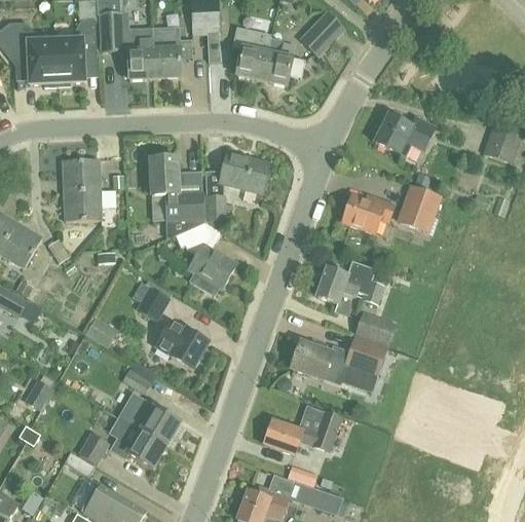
[(153,79),(152,49),(151,29),(136,29),(128,37),(128,40),(123,40),(122,26),(127,26),(126,10),(122,10),(121,0),(95,0),(97,13),(100,13),(101,52),(127,51),(127,63),(122,63),(123,77),(128,77),(128,80),(153,79)]
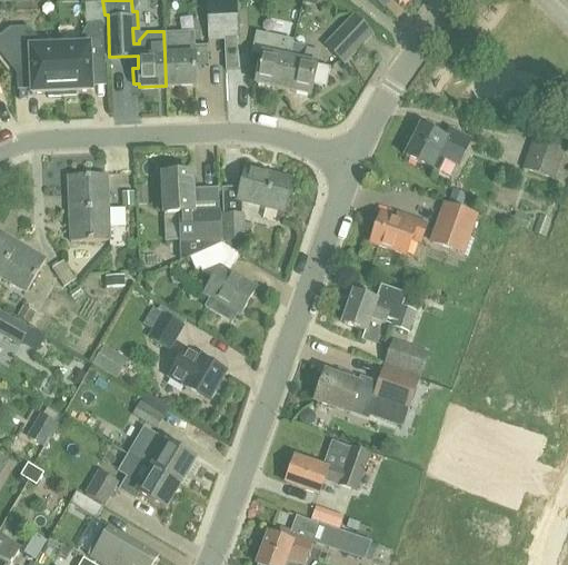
[(208,0),(210,37),(222,37),(220,0),(208,0)]
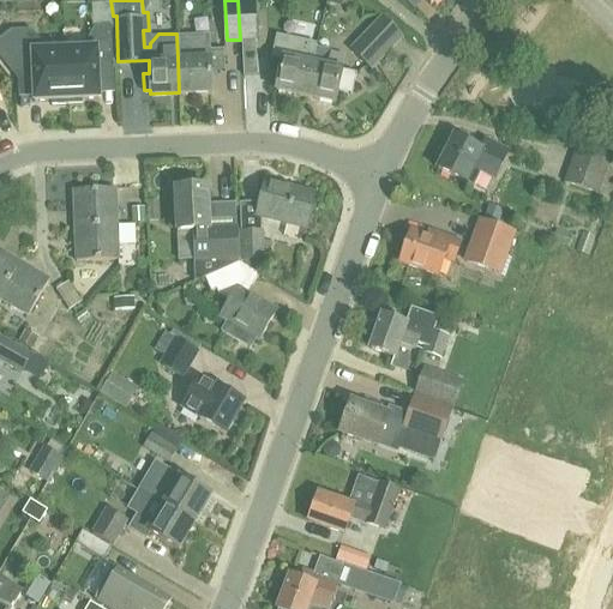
[(238,0),(240,40),(245,40),(245,72),(259,72),(258,38),(259,38),(258,0),(238,0)]
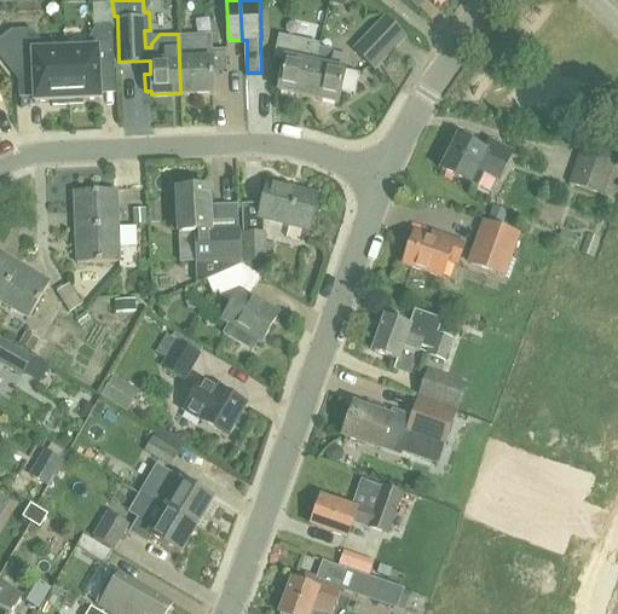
[(385,12),(383,13),(353,46),(375,68),(408,35),(385,12)]
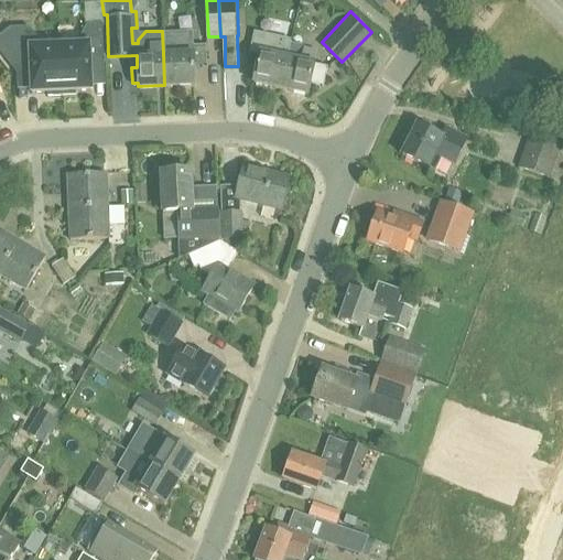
[(88,61),(103,61),(101,21),(85,21),(76,36),(76,42),(57,43),(61,93),(75,93),(74,88),(90,87),(88,61)]
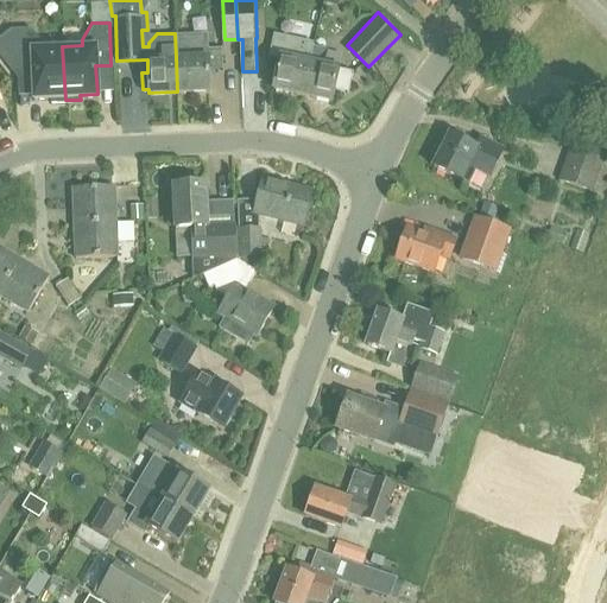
[(50,101),(65,100),(62,46),(40,48),(40,42),(30,26),(10,27),(0,33),(0,54),(12,70),(31,69),(32,97),(49,96),(50,101)]
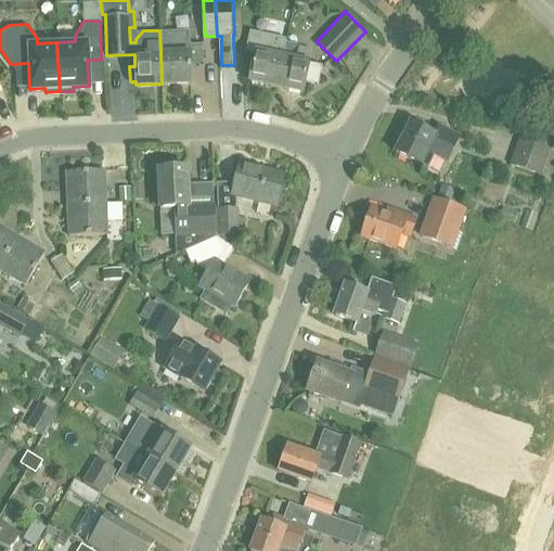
[(317,62),(307,60),(294,56),(297,41),(284,39),(281,54),(282,54),(274,85),(300,91),(304,79),(312,81),(317,62)]
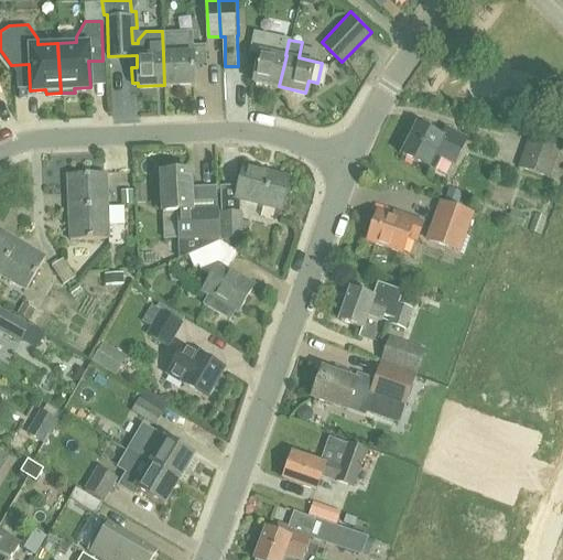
[(287,55),(285,55),(259,50),(252,81),(279,86),(287,55)]
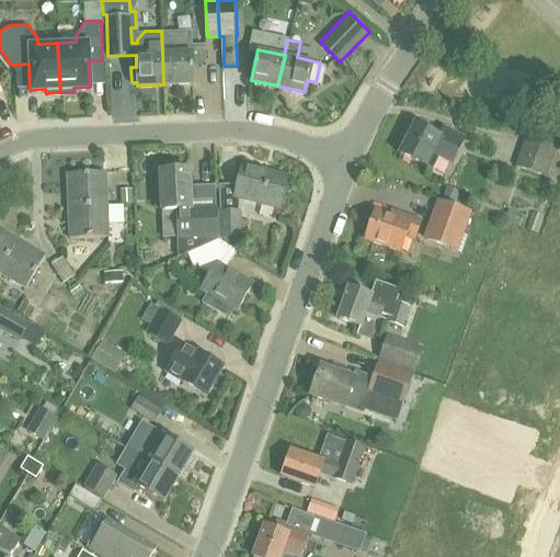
[(167,52),(162,53),(163,84),(192,83),(191,52),(167,52)]
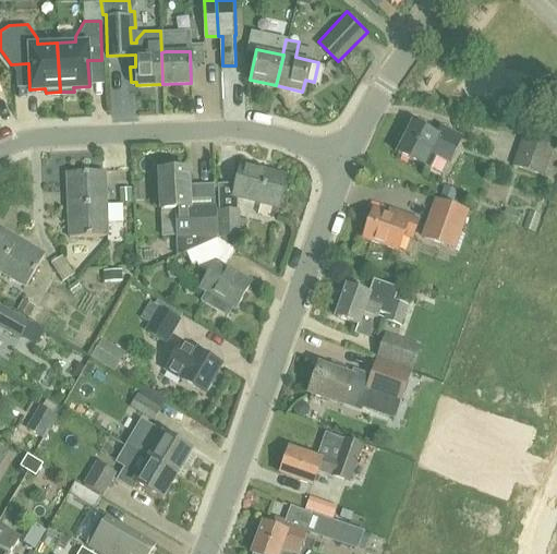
[(440,125),(435,134),(412,121),(396,152),(428,168),(436,154),(448,160),(460,136),(440,125)]
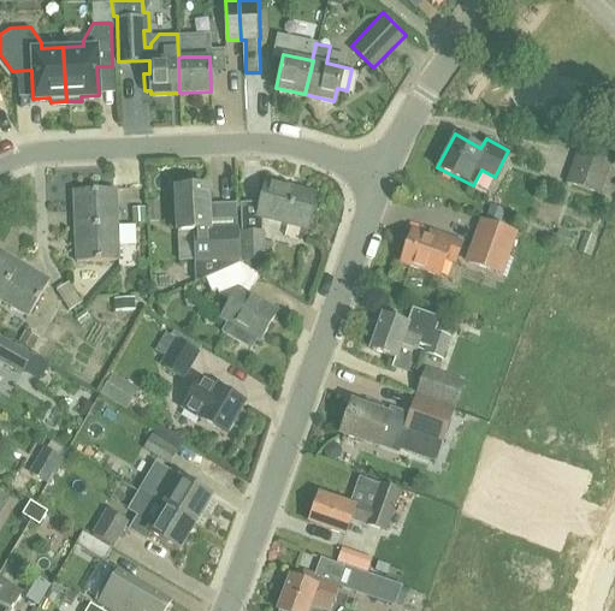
[(607,167),(608,162),(614,164),(614,161),(614,155),(581,144),(568,182),(598,193),(601,183),(607,184),(611,170),(607,167)]
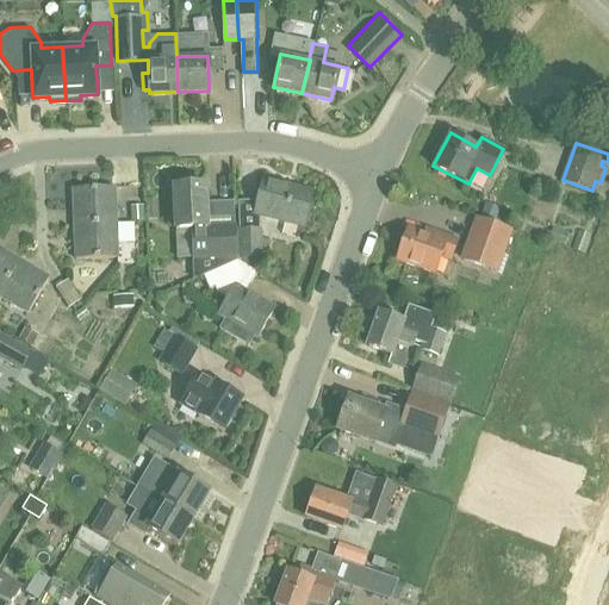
[(256,197),(253,210),(259,211),(303,223),(311,191),(262,178),(256,197)]
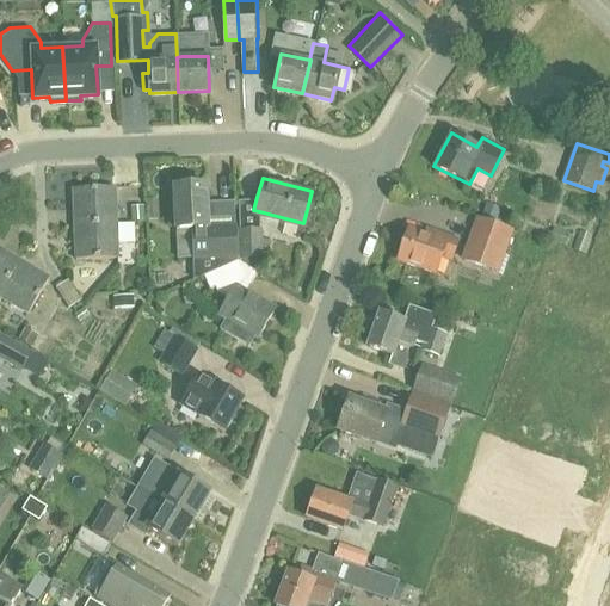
[(192,278),(203,273),(236,258),(238,257),(236,227),(238,227),(238,223),(235,223),(235,221),(205,222),(203,183),(172,185),(173,227),(191,227),(192,278)]
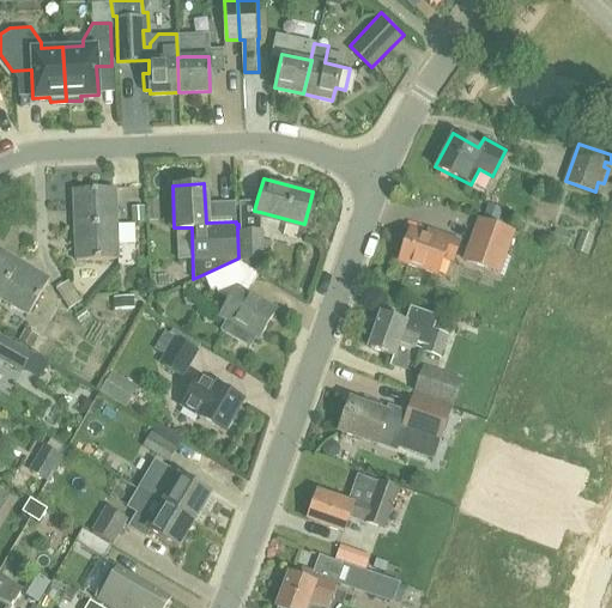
[(73,222),(114,220),(113,186),(72,187),(73,222)]
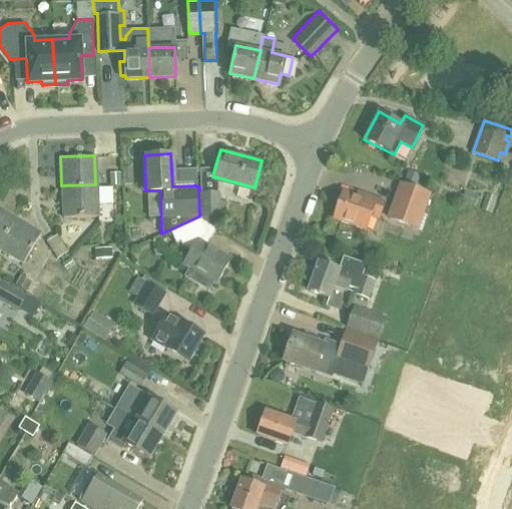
[(206,180),(208,160),(195,159),(193,179),(206,180)]
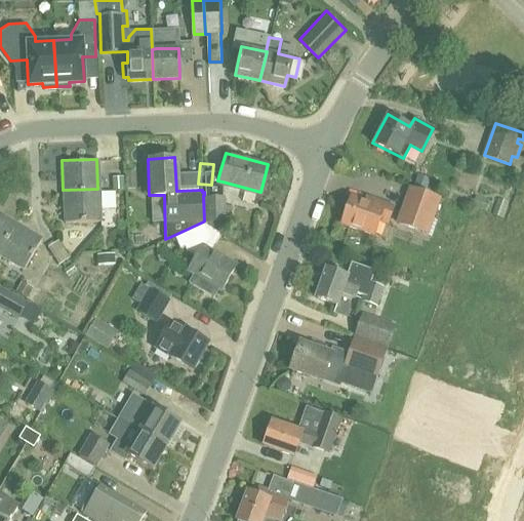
[(426,188),(430,175),(416,171),(412,183),(412,185),(426,189),(426,188)]
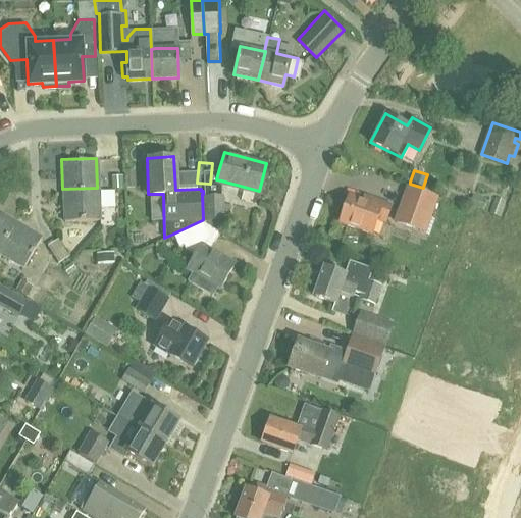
[(393,218),(413,225),(424,229),(435,196),(405,185),(393,218)]
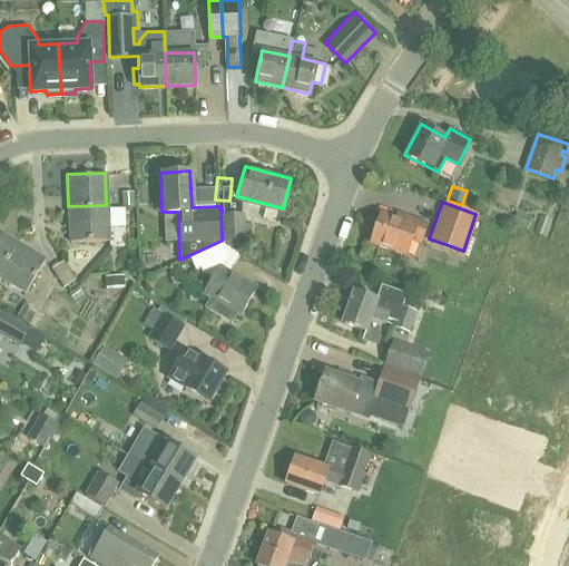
[(528,221),(540,225),(546,208),(533,204),(528,221)]
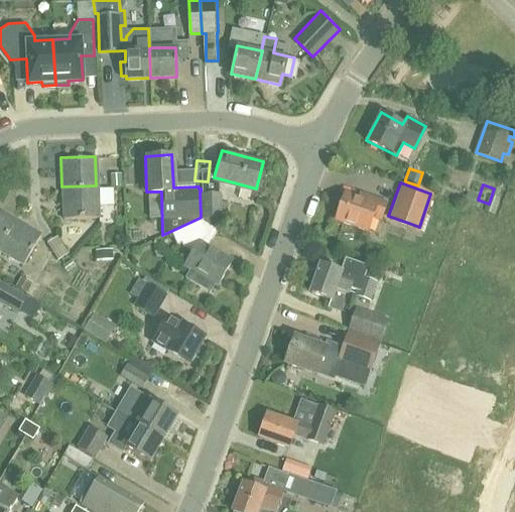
[(96,185),(61,186),(62,216),(97,215),(96,185)]
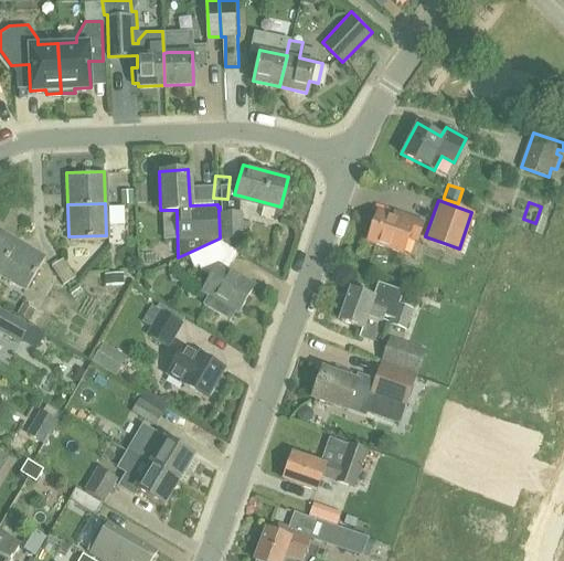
[(219,210),(220,237),(237,237),(243,237),(242,209),(240,209),(220,210),(219,210)]
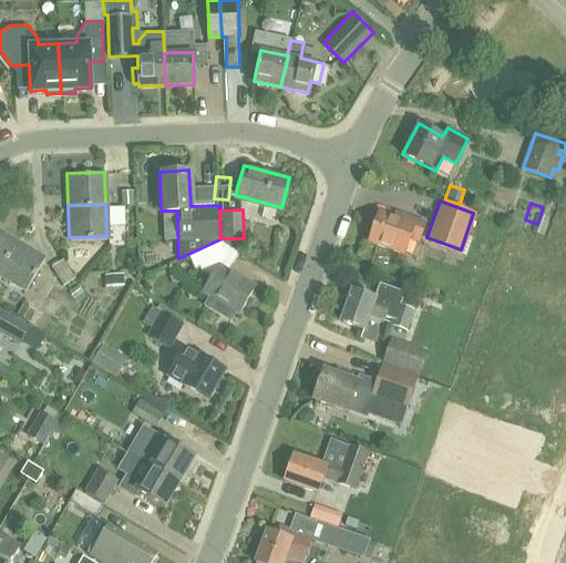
[(418,239),(424,222),(393,211),(392,216),(378,212),(368,239),(403,253),(409,236),(418,239)]
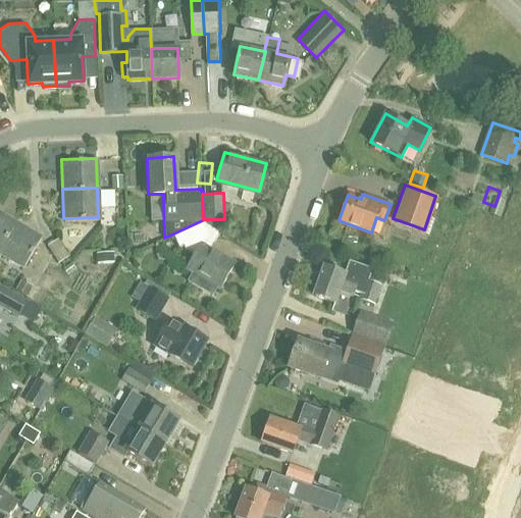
[(0,243),(14,219),(0,210),(0,243)]
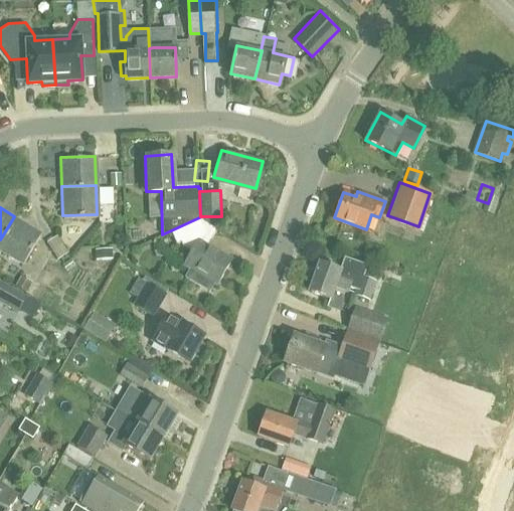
[(14,216),(0,239),(0,248),(22,262),(40,231),(14,216)]
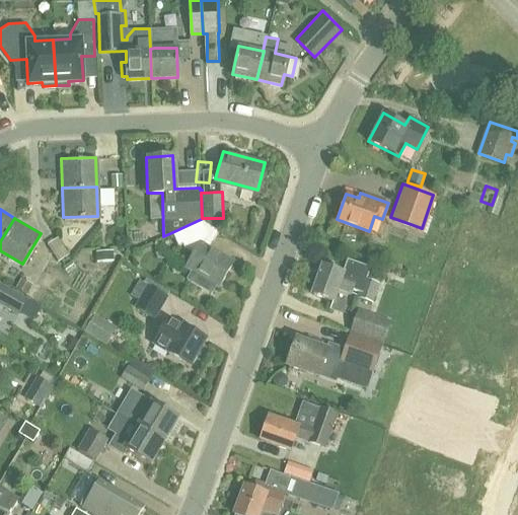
[(218,229),(201,219),(172,232),(177,243),(181,241),(182,244),(194,251),(186,266),(191,269),(186,277),(210,292),(215,283),(218,285),(232,261),(208,245),(218,229)]
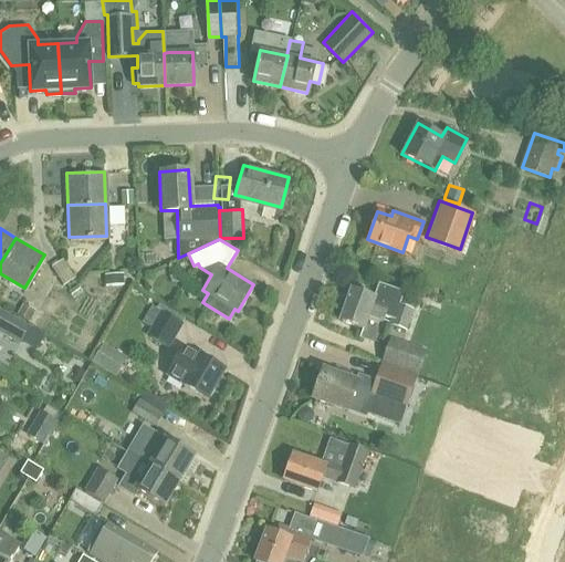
[(258,256),(251,269),(269,277),(275,264),(258,256)]
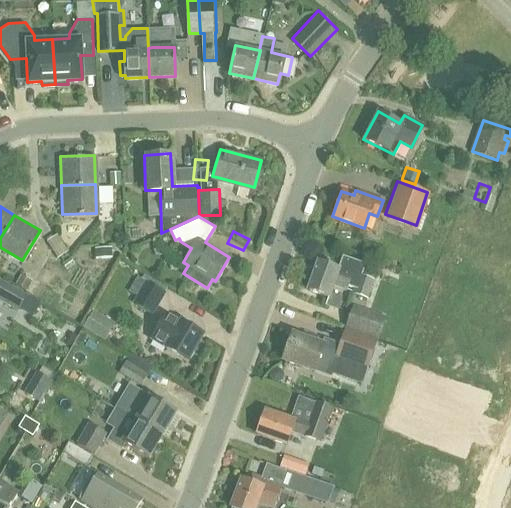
[(341,254),(337,267),(317,260),(307,288),(327,295),(324,304),(334,307),(337,300),(340,302),(342,296),(331,292),(334,283),(345,287),(347,283),(354,286),(352,291),(365,296),(372,278),(360,274),(364,262),(341,254)]
